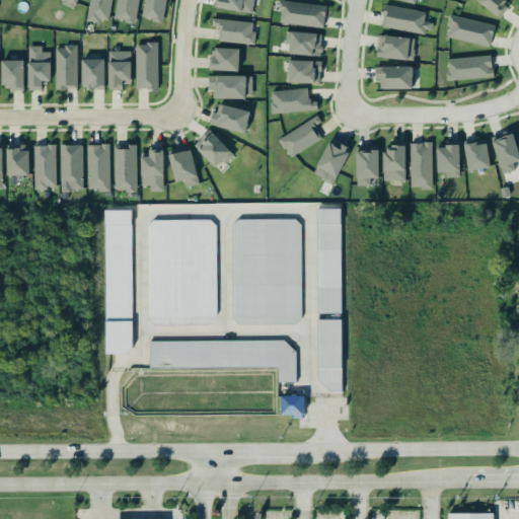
[(89,0),(87,19),(108,22),(112,0),(89,0)]
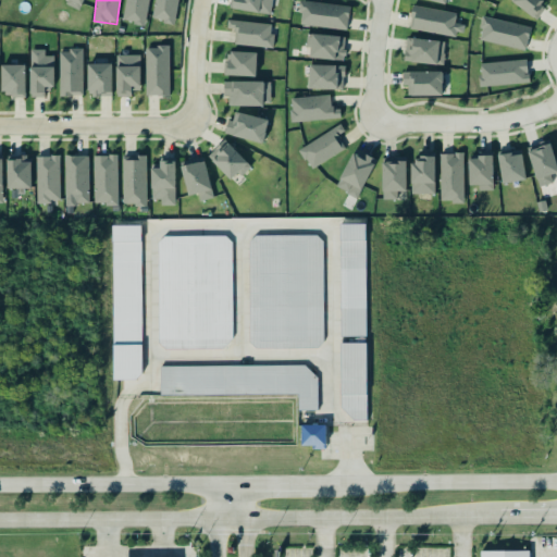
[(145,25),(149,0),(125,0),(122,21),(145,25)]
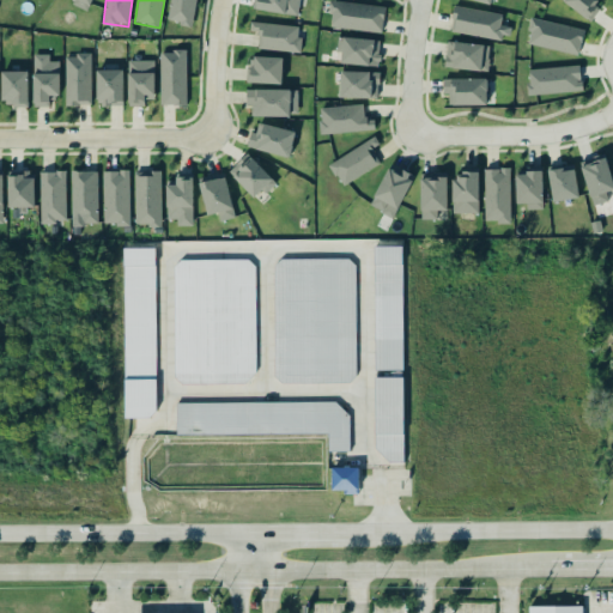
[(196,0),(170,0),(168,22),(192,25),(196,0)]
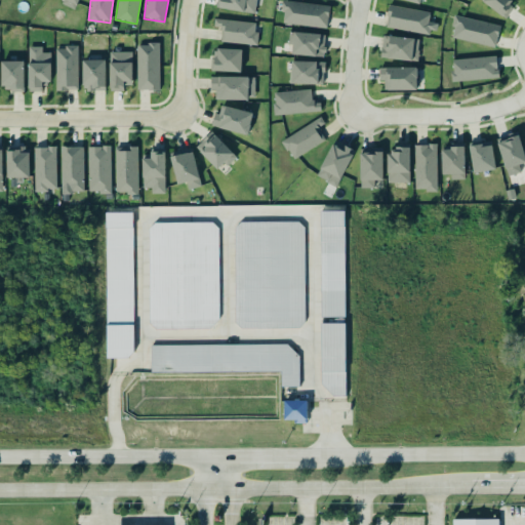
[(257,0),(255,16),(214,11),(215,0),(257,0)]
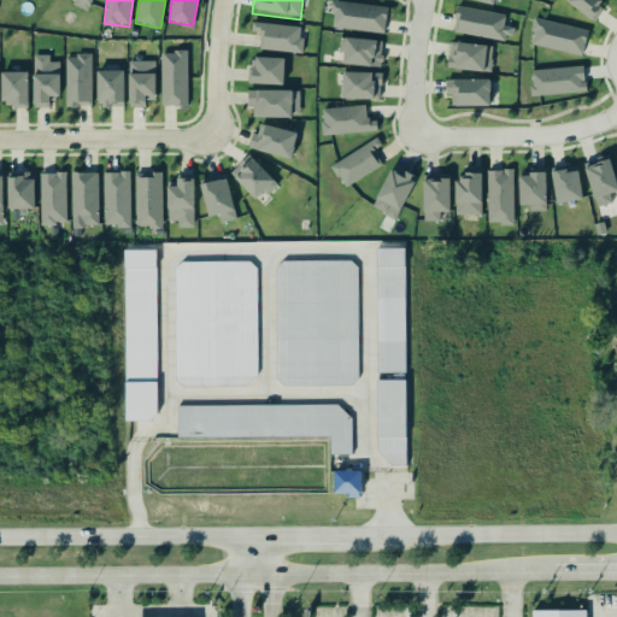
[(331,24),(383,31),(387,7),(331,0),(330,13),(333,13),(331,24)]
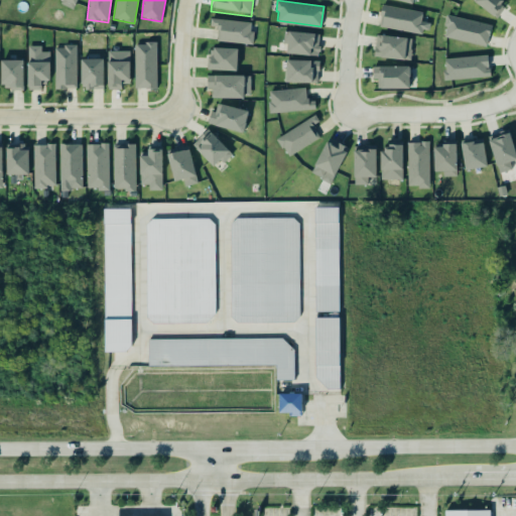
[(474,0),(502,0),(501,2),(502,4),(505,6),(496,17),(480,4),(474,0)]
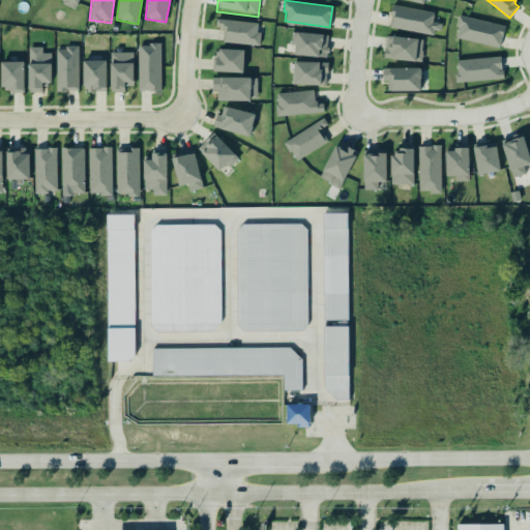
[(391,3),(433,11),(432,21),(435,22),(433,34),(389,26),(391,15),(389,13),(391,3)]
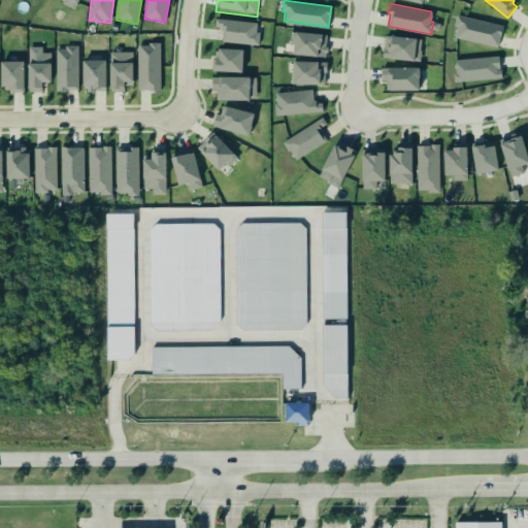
[(503,26),(458,15),(454,37),(498,47),(503,26)]
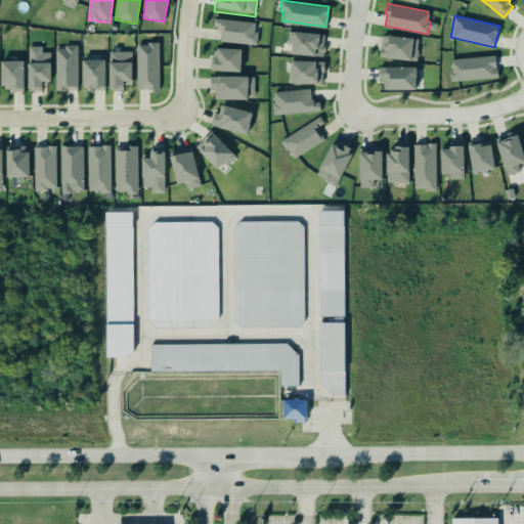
[(214,18),(254,23),(253,31),(257,31),(256,43),(220,40),(221,29),(219,29),(220,26),(213,25),(214,18)]
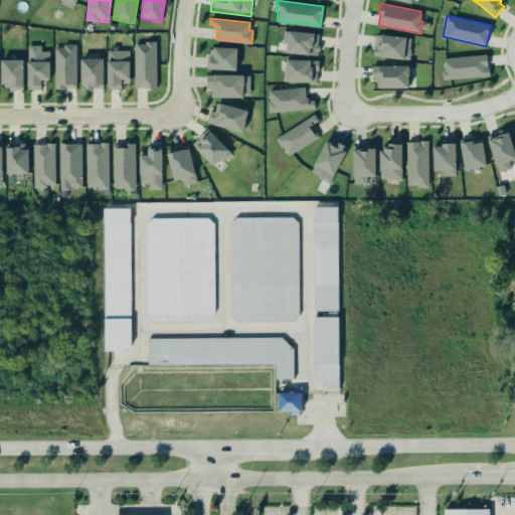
[(288,29),(314,32),(315,32),(318,32),(317,44),(320,44),(319,50),(317,50),(316,54),(286,51),(286,42),(282,42),(283,29),(288,30),(288,29)]
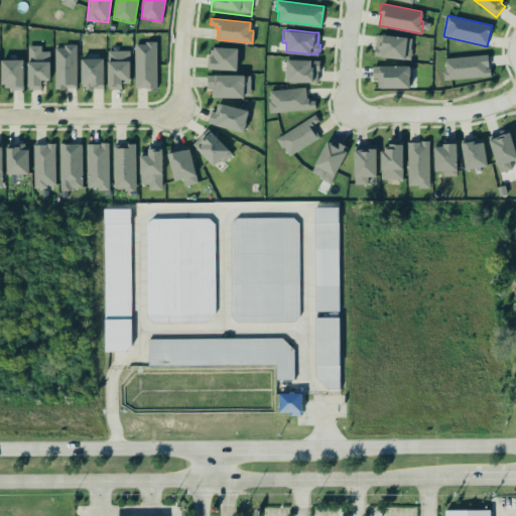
[(410,61),(413,39),(378,33),(374,55),(410,61)]
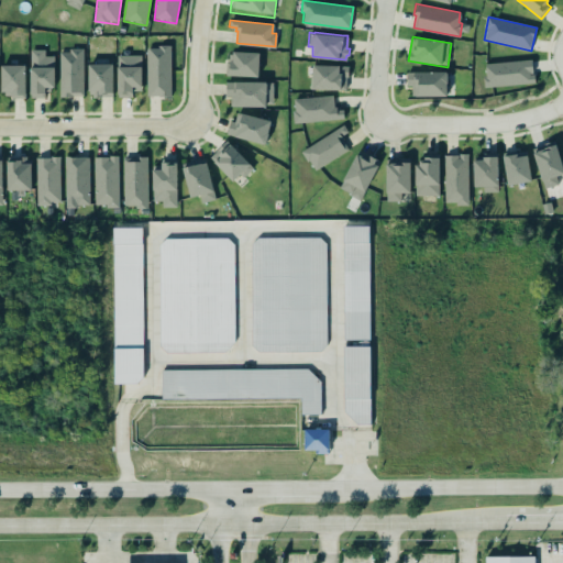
[(146,47),(146,95),(170,95),(170,44),(158,44),(158,47),(146,47)]
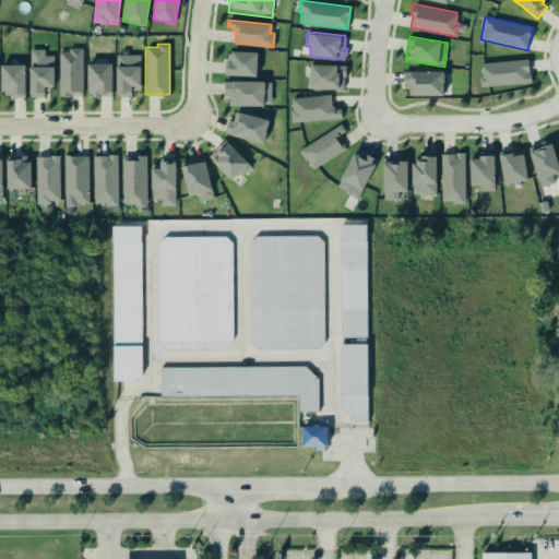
[(59,50),(69,50),(69,47),(82,47),(82,94),(70,93),(70,95),(63,95),(59,96),(59,50)]
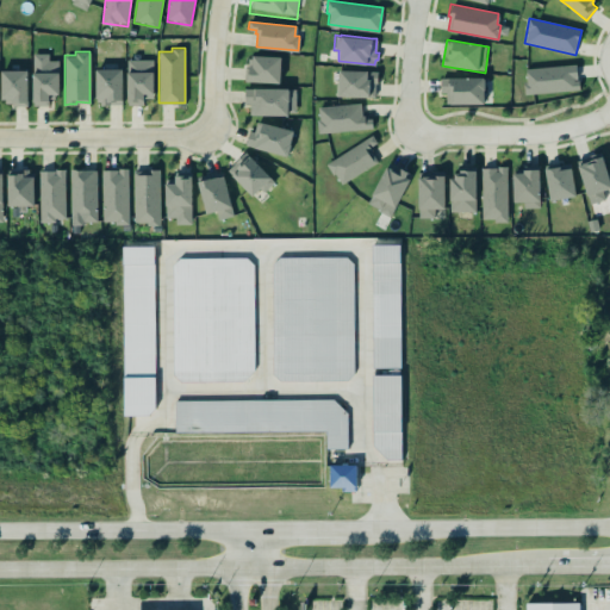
[(32,53),(48,53),(48,60),(58,60),(58,78),(58,93),(57,93),(55,93),(55,98),(49,98),(49,100),(49,105),(38,105),(32,105),(32,53)]
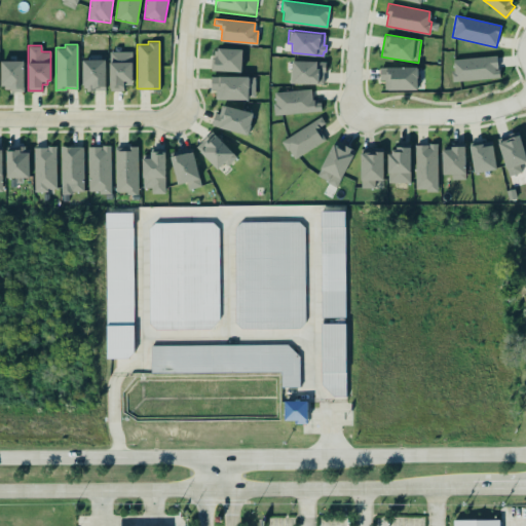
[(241,72),(242,49),(218,48),(218,58),(213,58),(212,71),(241,72)]
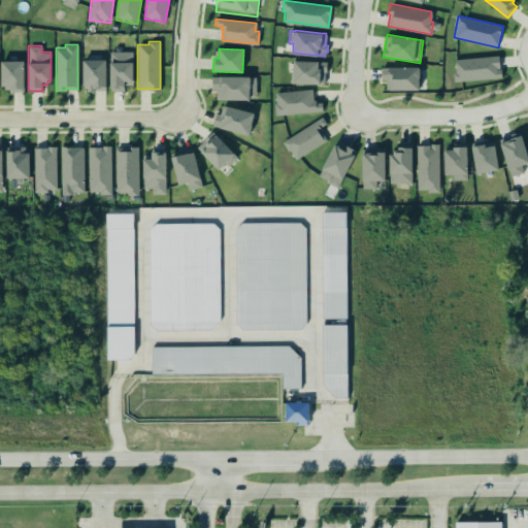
[(109,52),(132,51),(133,70),(132,85),(124,84),(124,90),(110,91),(109,52)]
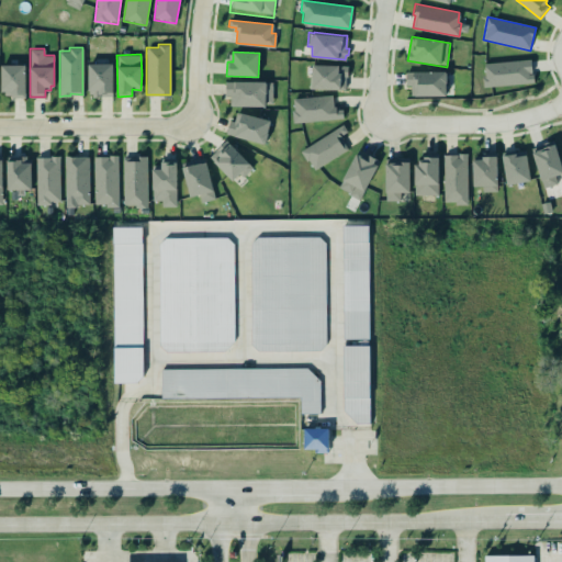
[(483,64),(485,87),(535,83),(531,60),(483,64)]
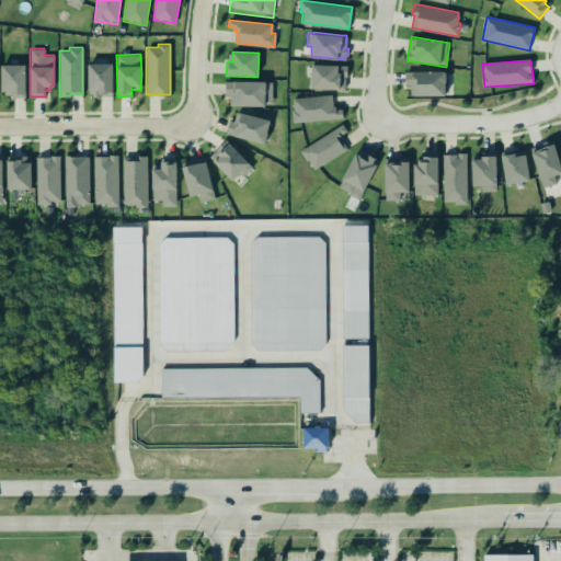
[(88,63),(112,63),(112,90),(112,92),(112,94),(112,95),(100,95),(99,95),(92,95),(92,93),(88,93),(88,89),(88,87),(88,63)]
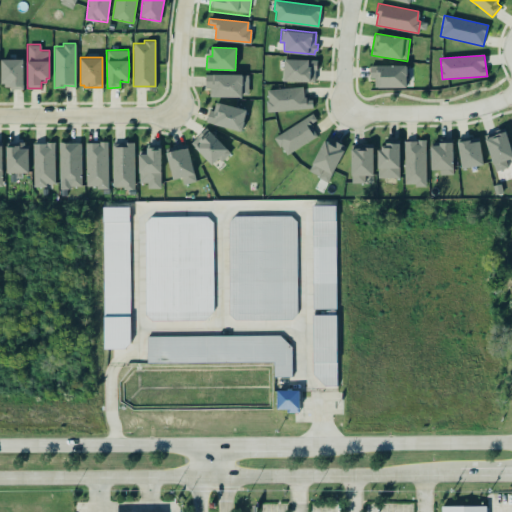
[(0,58),(23,58),(23,67),(23,88),(10,88),(10,86),(3,86),(4,82),(0,82),(0,58)]
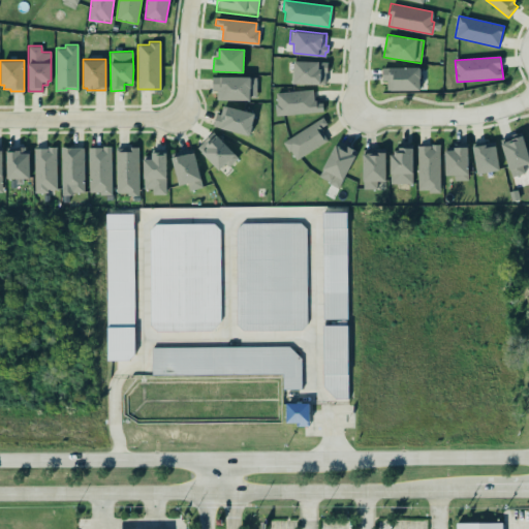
[(293,60),(316,60),(318,60),(318,61),(328,61),(328,62),(327,63),(327,70),(328,70),(328,71),(325,71),(324,84),(290,83),(291,70),(293,70),(293,60)]
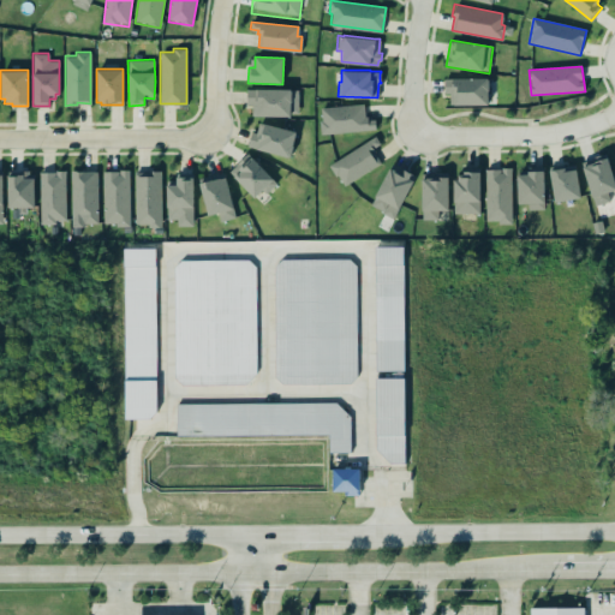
[(445,78),(452,78),(453,77),(488,77),(488,78),(488,90),(487,89),(488,103),(449,103),(449,94),(445,93),(445,78)]
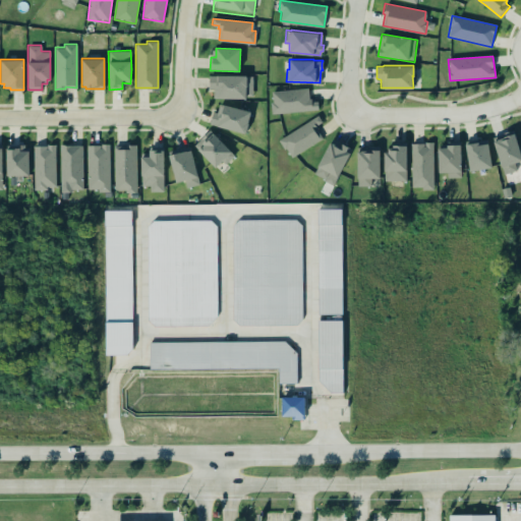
[(209,74),(252,75),(252,96),(245,96),(245,99),(213,98),(213,88),(209,88),(209,74)]
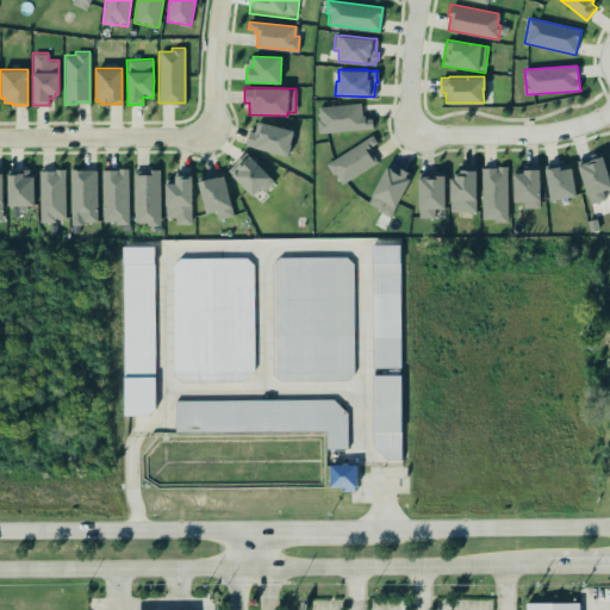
[(317,132),(316,119),(318,118),(317,106),(360,103),(361,114),(363,114),(365,118),(372,118),(372,123),(372,128),(317,132)]
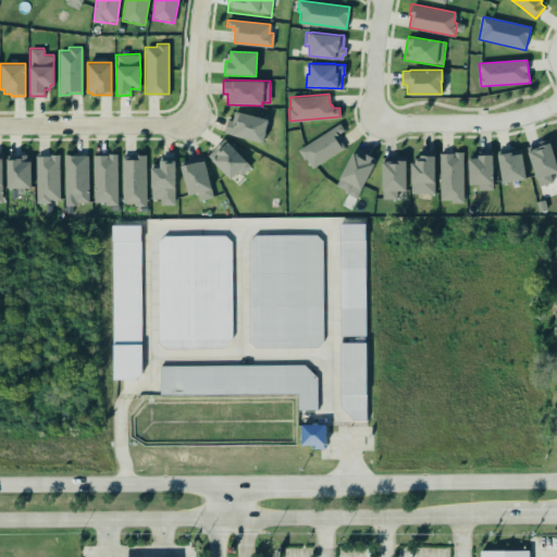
[(229,119),(224,134),(263,144),(269,121),(236,111),(234,121),(229,119)]
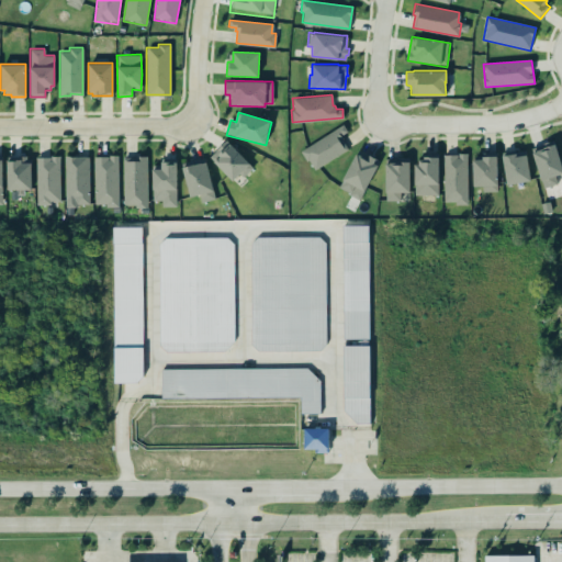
[(300,152),(344,122),(351,133),(343,138),(348,147),(313,171),(300,152)]
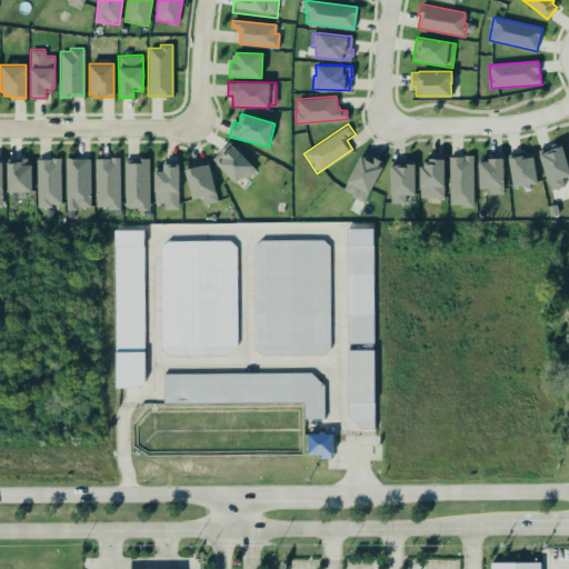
[(235,182),(241,175),(246,179),(256,169),(228,141),(211,158),(235,182)]
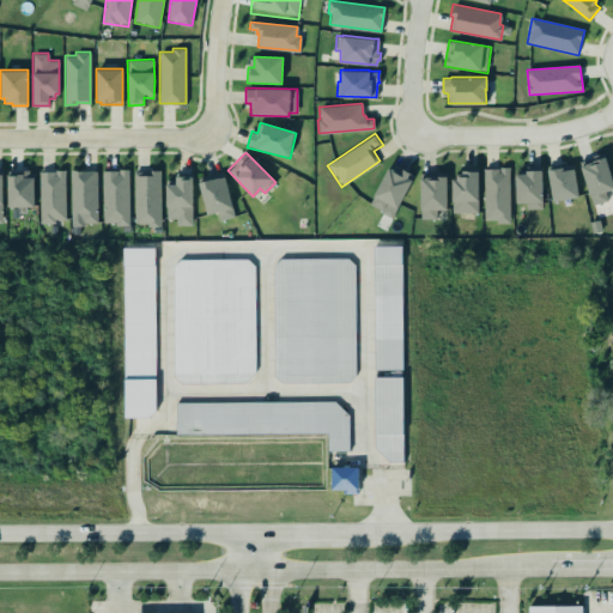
[(584,169),(612,161),(612,164),(612,194),(608,196),(611,204),(596,208),(584,169)]
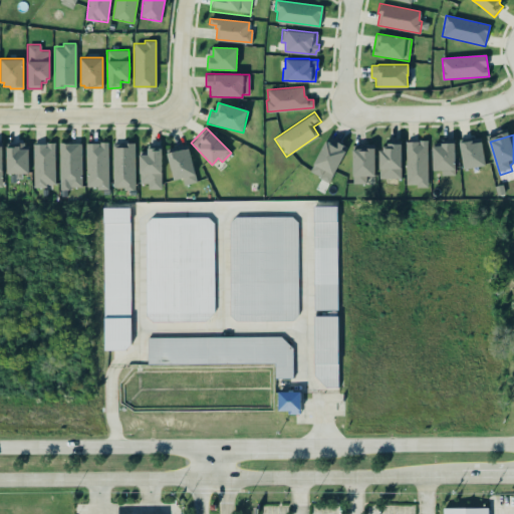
[(325,139),(309,172),(327,181),(343,148),(325,139)]
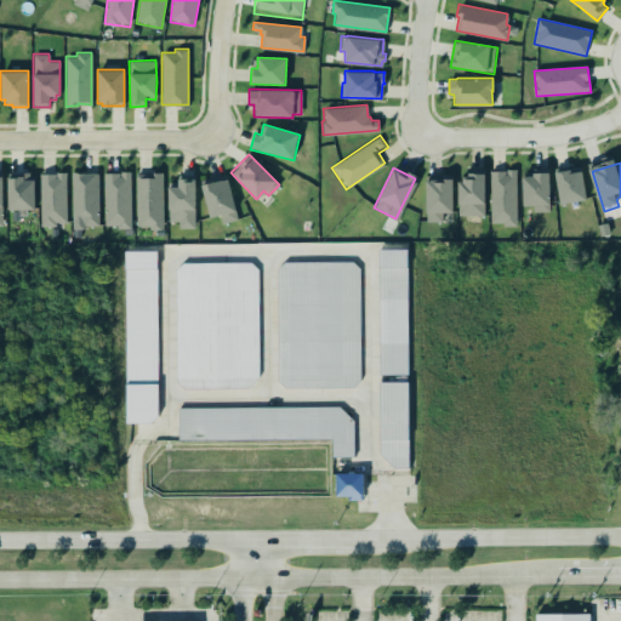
[(490,171),(490,223),(502,223),(502,226),(516,226),(516,169),(506,169),(506,171),(490,171)]
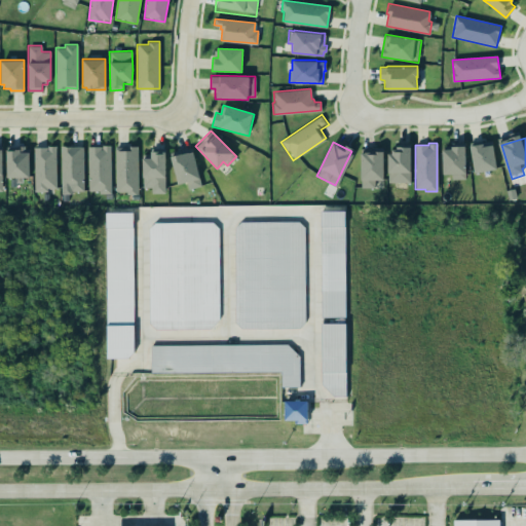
[(443,150),(444,175),(452,175),(452,180),(466,180),(465,144),(451,144),(451,149),(443,150)]
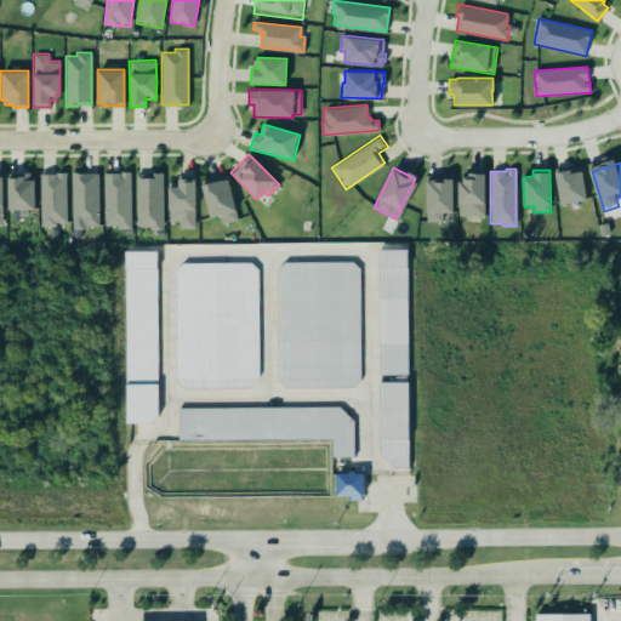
[(562,205),(586,199),(581,172),(571,175),(571,170),(556,172),(562,205)]
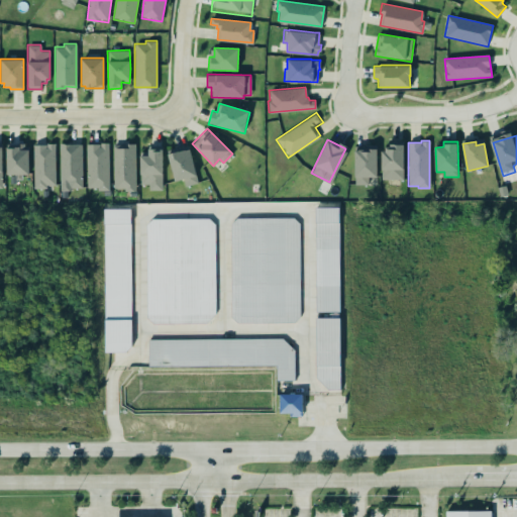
[(390,143),(403,142),(403,180),(381,180),(381,150),(385,150),(385,145),(390,145),(390,143)]
